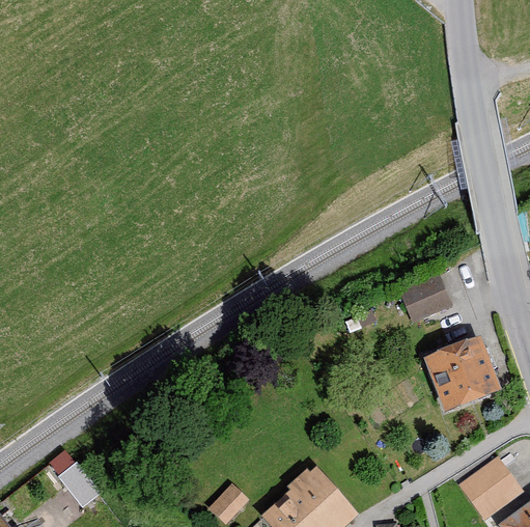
[(401,290),(413,320),(452,304),(441,275),(401,290)]
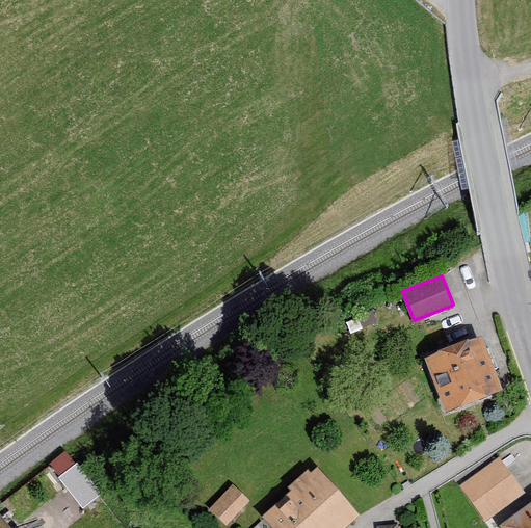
[(508,392),(486,339),(428,363),(451,416),(508,392)]
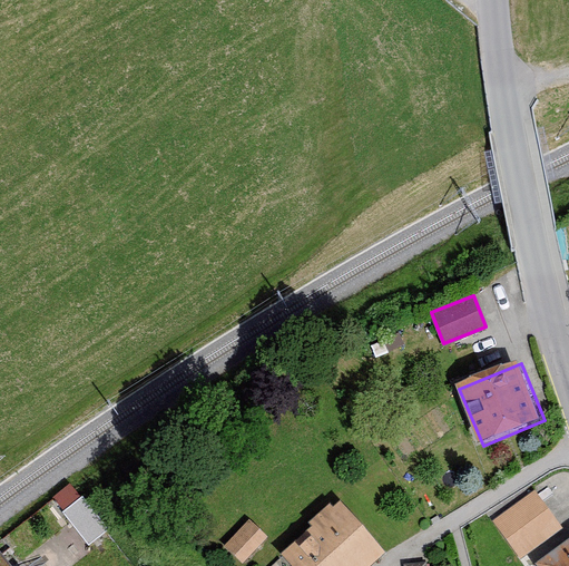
[(559,528),(533,490),(492,519),(518,557),(559,528)]
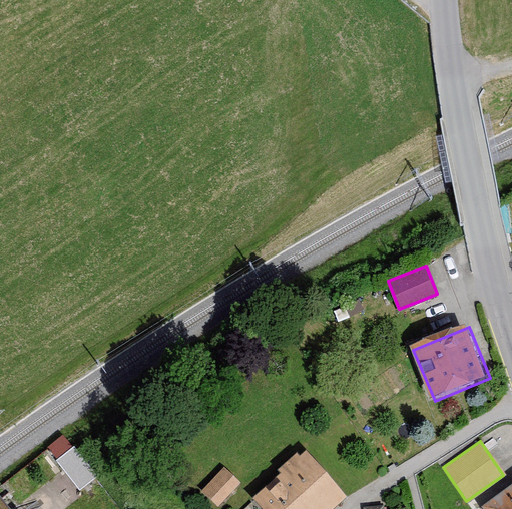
[(333,508),(347,497),(306,453),(254,500),(263,508),(333,508)]
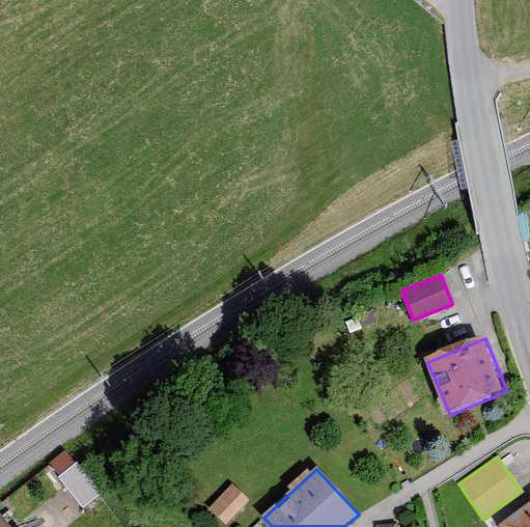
[(207,508),(224,524),(248,499),(231,483),(207,508)]
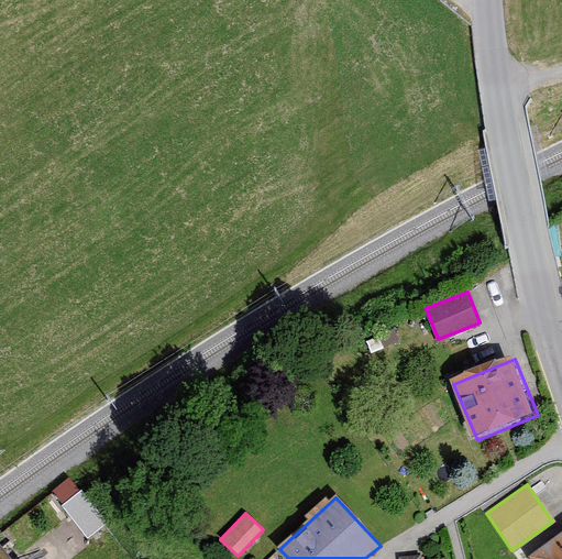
[(561,538),(536,558),(561,558),(561,538)]
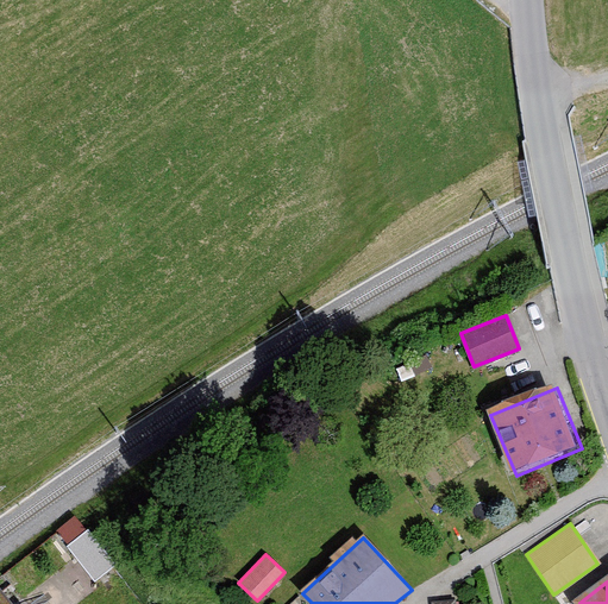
[(0,603),(16,603),(0,584),(0,603)]
